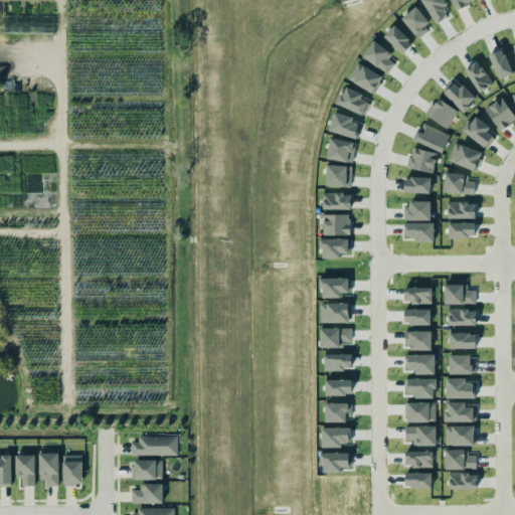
[(447,4),(444,0),(420,0),(436,23),(448,15),(443,6),(447,4)]
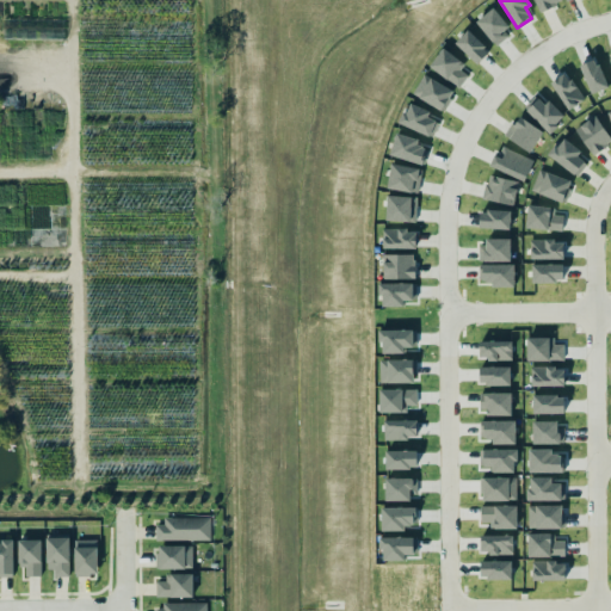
[(534,0),(539,12),(562,1),(561,0),(534,0)]
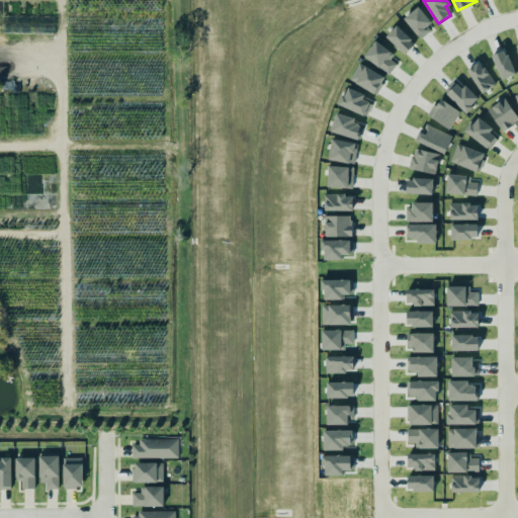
[(403,18),(420,38),(433,27),(417,7),(403,18)]
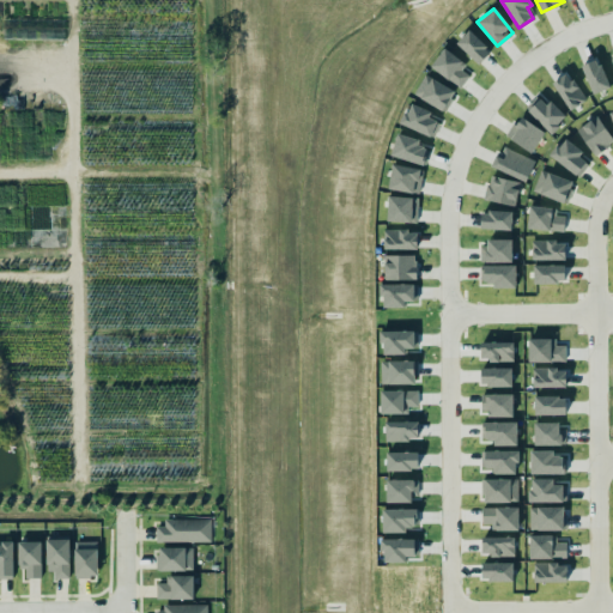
[(491,52),(469,29),(456,42),(478,65),(491,52)]
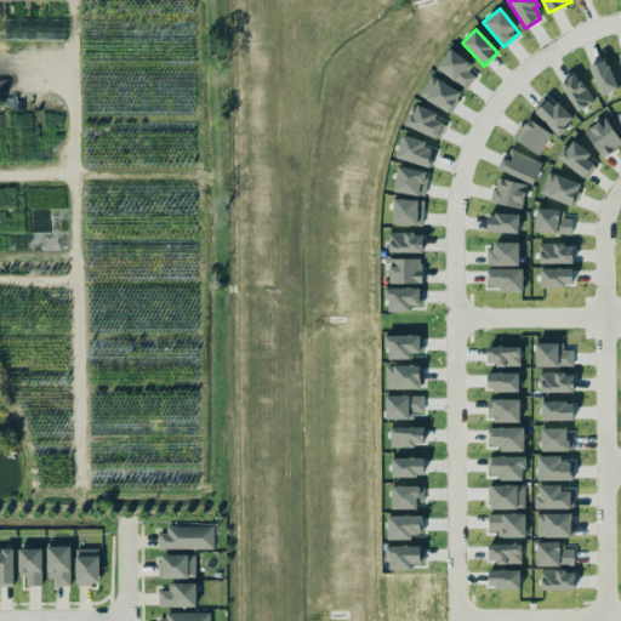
[(466,90),(476,77),(468,69),(472,64),(450,47),(436,66),(466,90)]
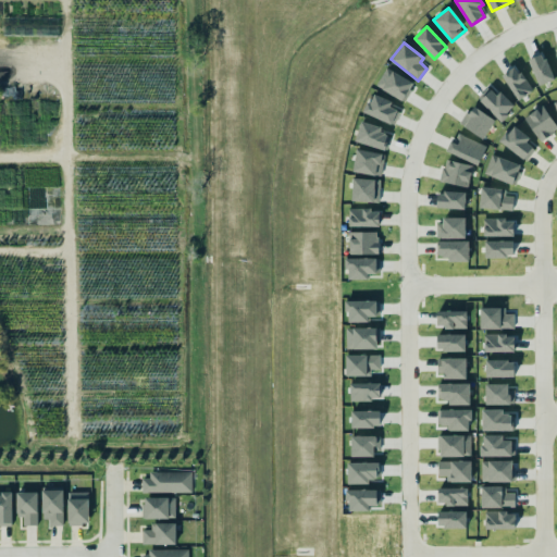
[(528,59),(539,85),(554,79),(543,53),(528,59)]
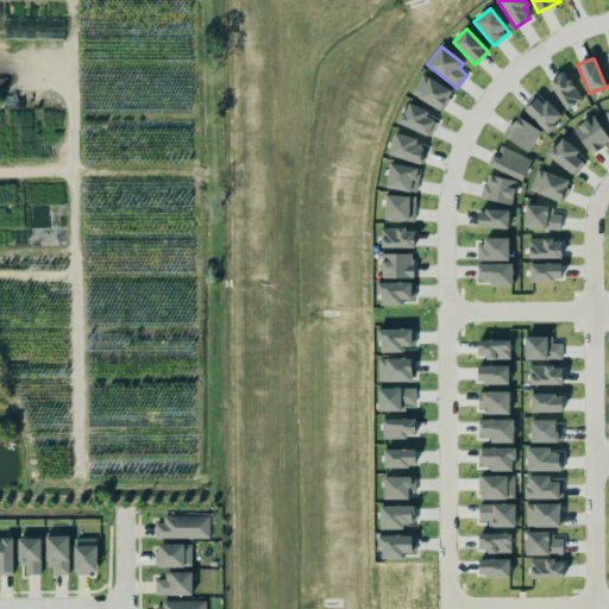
[(579,101),(566,71),(550,80),(563,110),(579,101)]
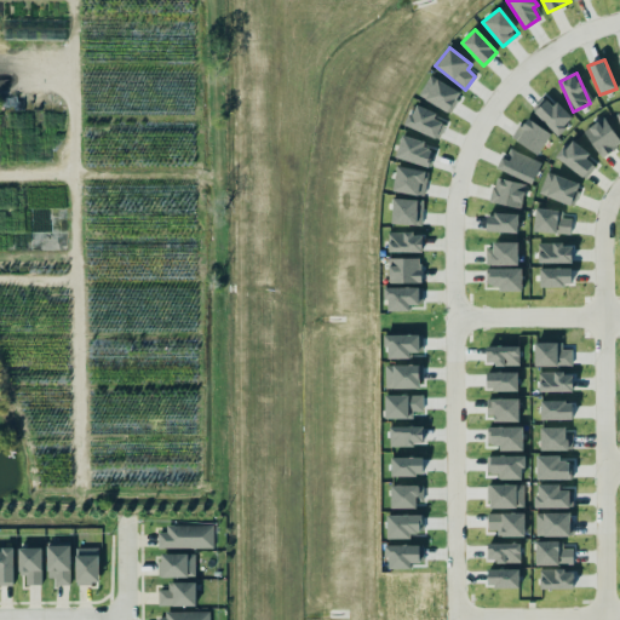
[(452,112),(460,90),(428,76),(419,98),(452,112)]
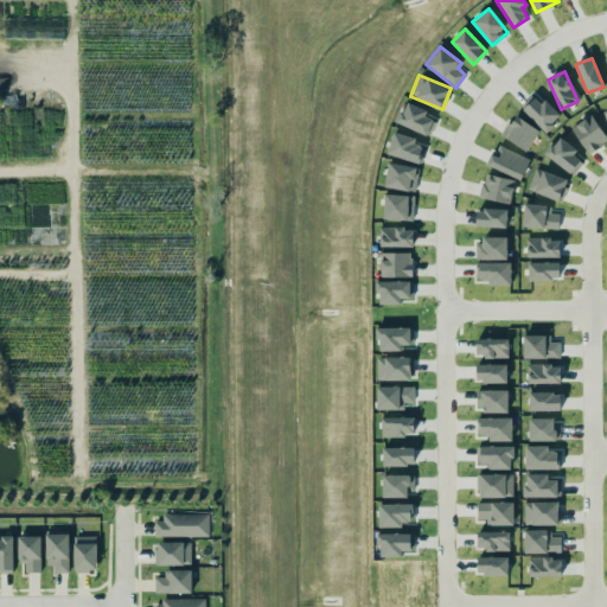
[(523,109),(545,133),(561,117),(538,94),(523,109)]
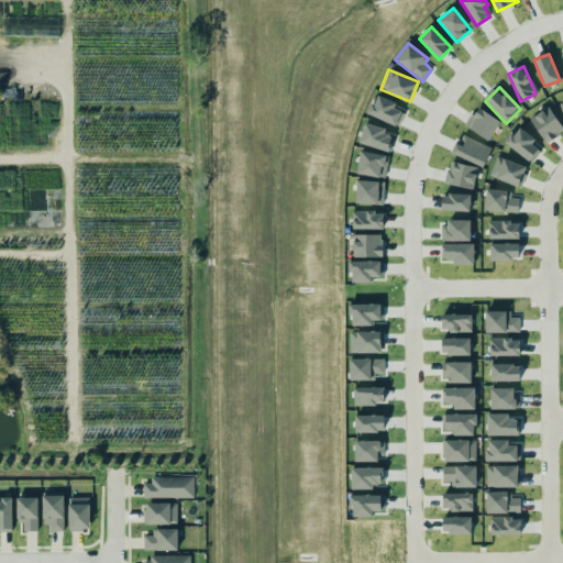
[(367,114),(398,125),(404,111),(395,109),(397,102),(374,94),(367,114)]
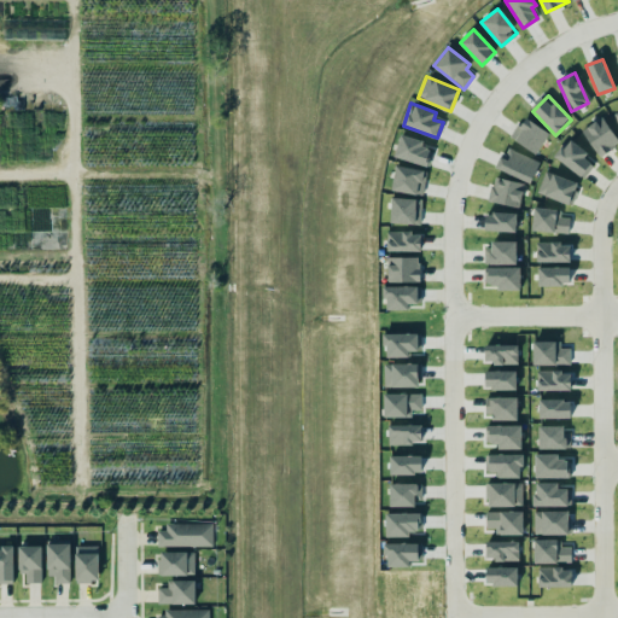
[(617,145),(617,141),(606,116),(583,127),(596,156),(617,145)]
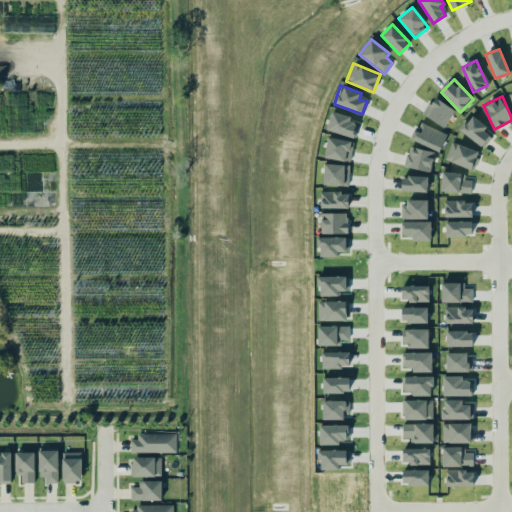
[(455,110),(436,98),(425,115),(443,127),(455,110)]
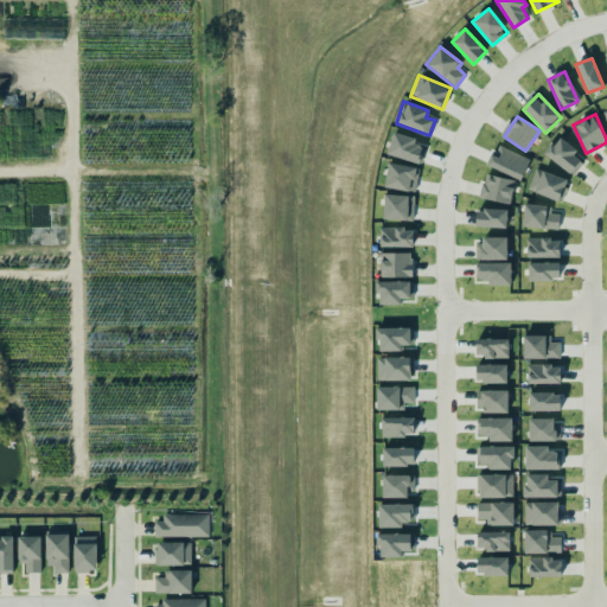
[(387,153),(420,164),(425,148),(414,145),(416,139),(394,132),(387,153)]
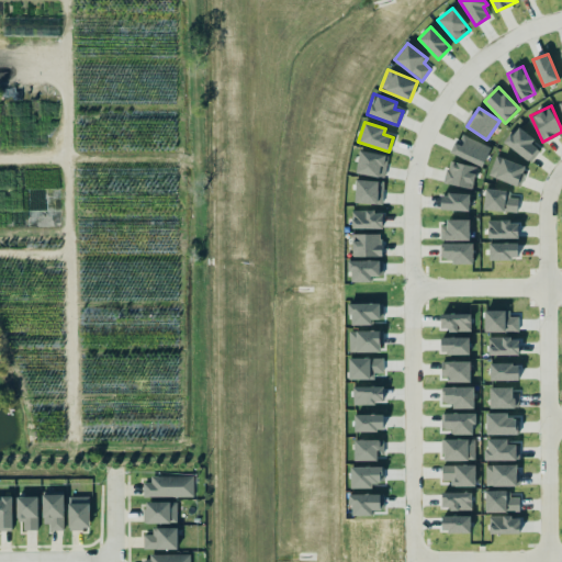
[(513,125),(503,144),(532,161),(539,149),(531,145),(536,139),(513,125)]
